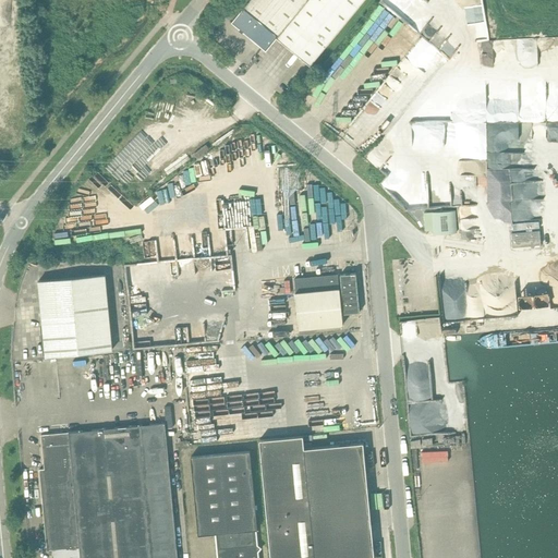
[(363,0),(250,0),(232,22),(266,49),(277,37),(310,64),(363,0)]
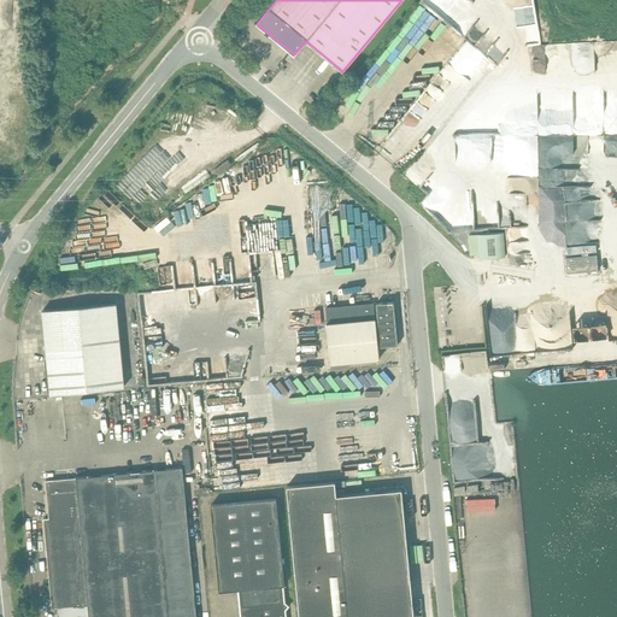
[(536,24),(536,13),(511,15),(511,24),(536,24)]
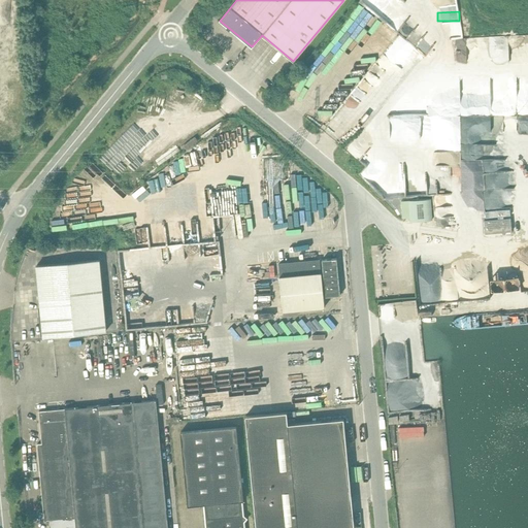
[(442,37),(454,37),(455,26),(442,25),(442,37)]
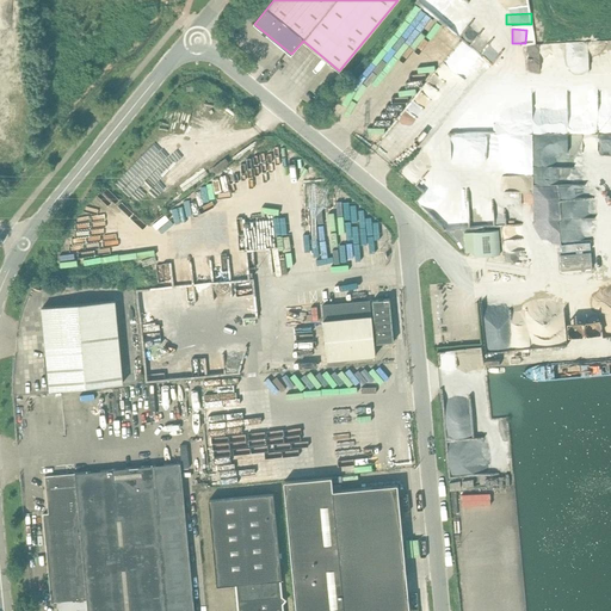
[(534,192),(534,177),(526,177),(526,178),(501,177),(500,190),(534,192)]
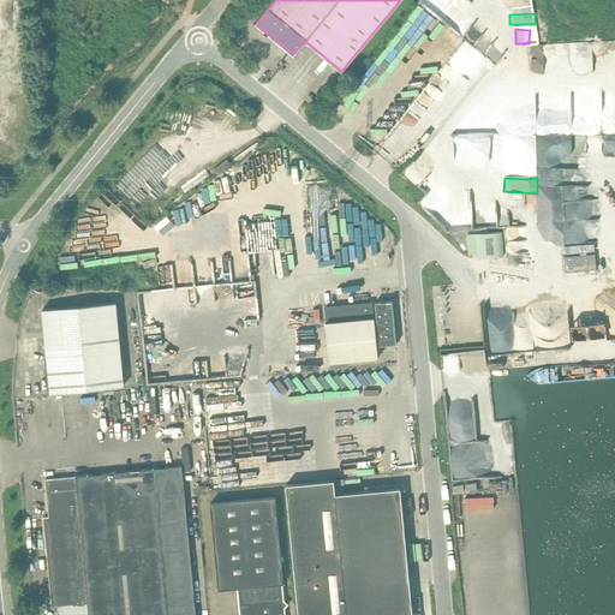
[(478,257),(503,256),(502,232),(476,233),(478,257)]
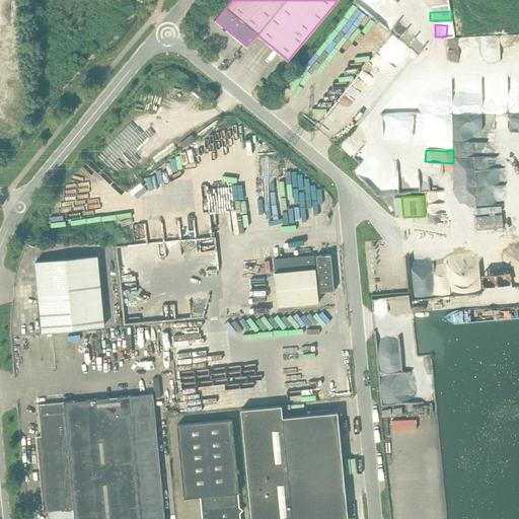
[(490,216),(475,217),(476,230),(503,228),(502,214),(495,215),(495,213),(502,213),(501,206),(476,209),(477,215),(490,214),(490,216)]
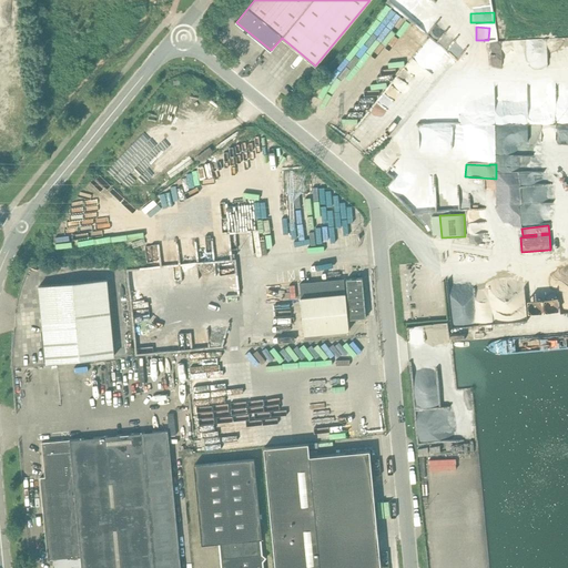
[(260,230),(230,231),(231,257),(261,256),(260,230)]
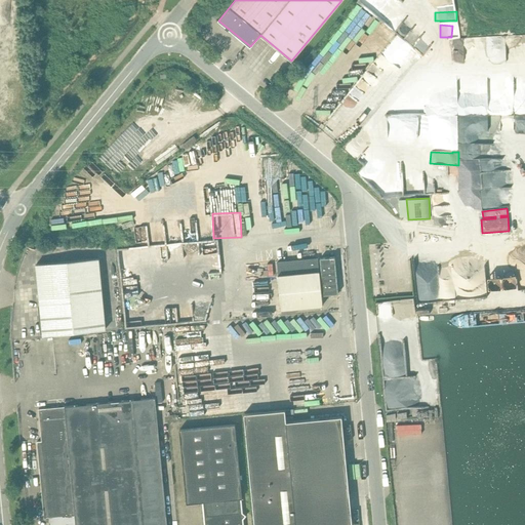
[(36,265),(41,312),(43,335),(54,334),(106,329),(99,258),(36,265)]
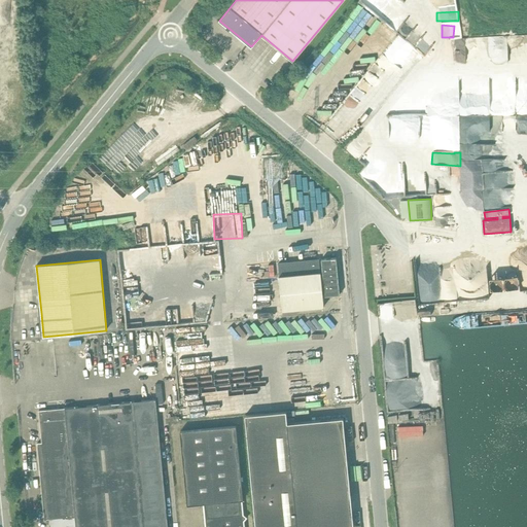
[(279,276),(280,286),(282,310),(324,307),(321,272),(320,272),(319,259),(278,264),(279,276)]
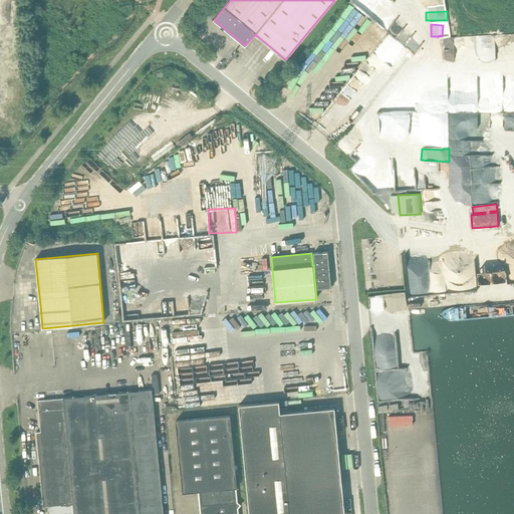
[(164,513),(152,390),(37,401),(40,432),(36,433),(43,507),(47,506),(48,513),(164,513)]
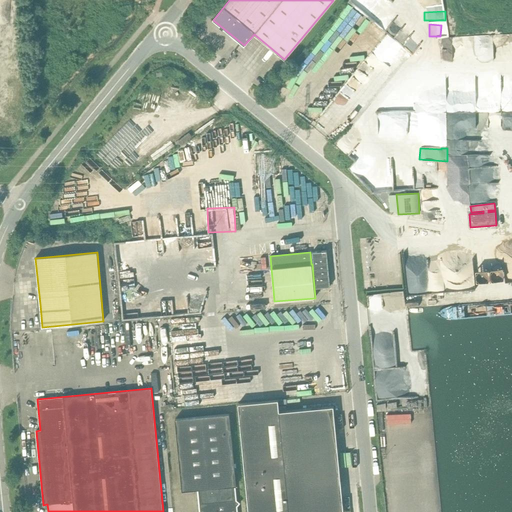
[(238,403),(248,511),(343,511),(333,406),(279,411),(278,399),(238,403)]
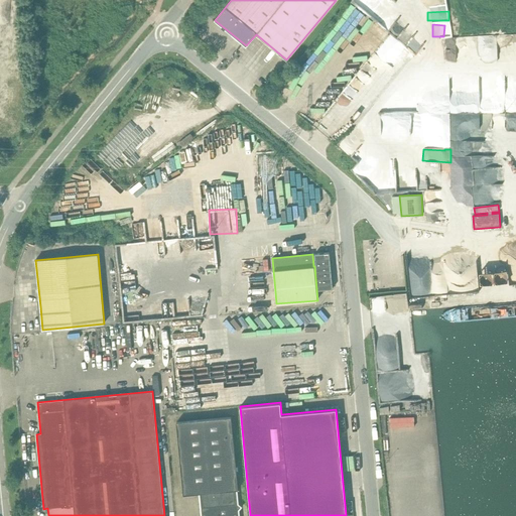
[(218,406),(218,417),(227,417),(227,406),(218,406)]
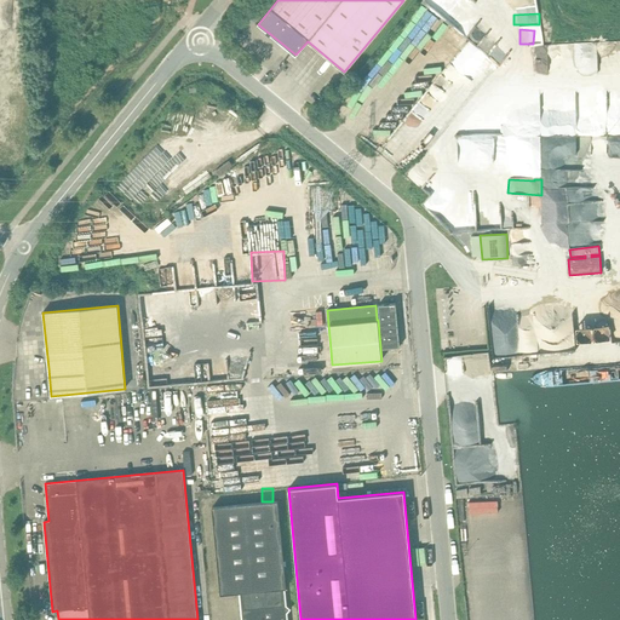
[(212,507),(219,581),(220,593),(240,592),(242,619),(287,619),(287,613),(290,609),(286,606),(285,587),(286,587),(277,501),(212,507)]
